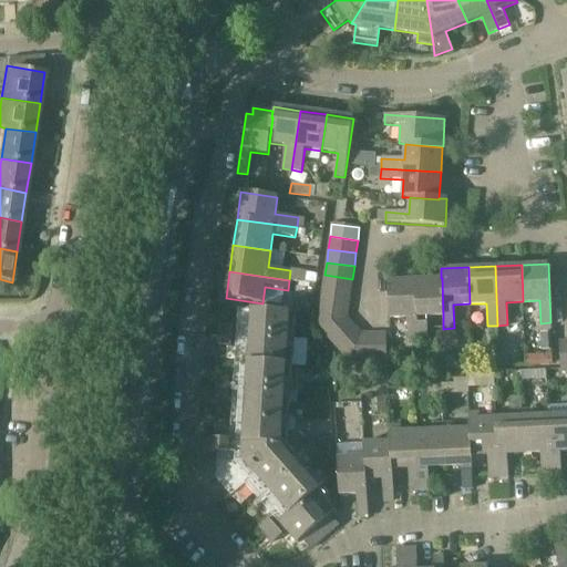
[(322,288),(351,291),(352,279),(325,275),(322,288)]
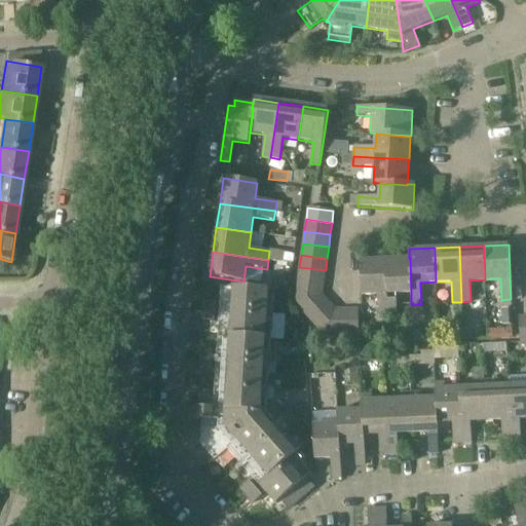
[(396,294),(411,293),(410,258),(409,258),(384,259),(388,315),(397,314),(396,294)]
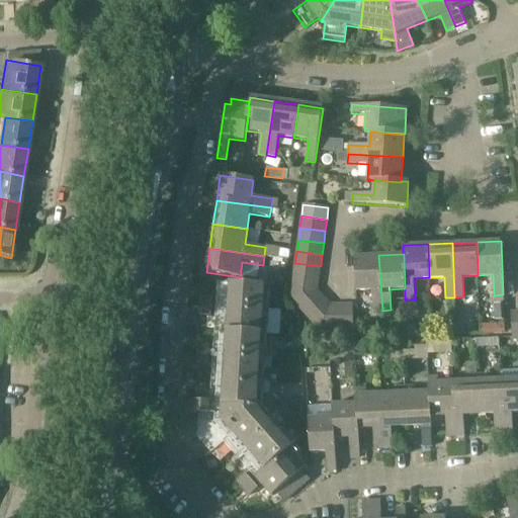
[(373,311),(382,311),(378,255),(354,257),(356,290),(372,289),(373,311)]
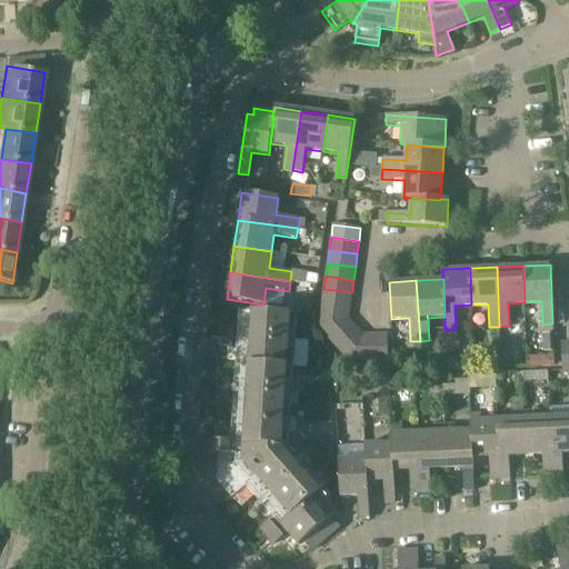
[(323,289),(322,302),(350,306),(352,292),(323,289)]
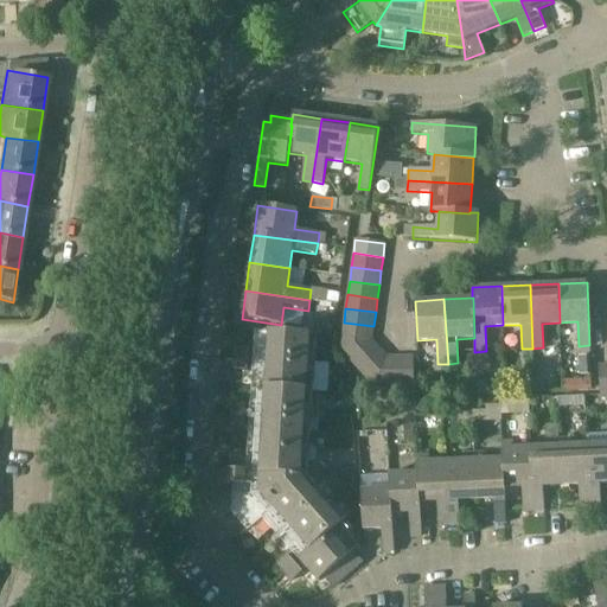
[(340,349),(371,340),(374,326),(344,323),(340,349)]
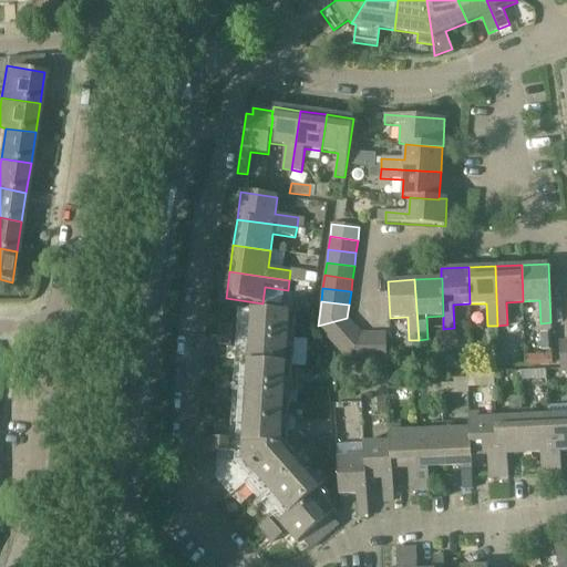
[(238,309),(237,338),(232,441),(206,439),(205,452),(219,452),(218,478),(232,495),(245,483),(298,544),(302,539),(311,548),(339,524),(331,514),(337,509),(319,490),(325,485),(289,444),(294,338),(296,312),(238,309)]
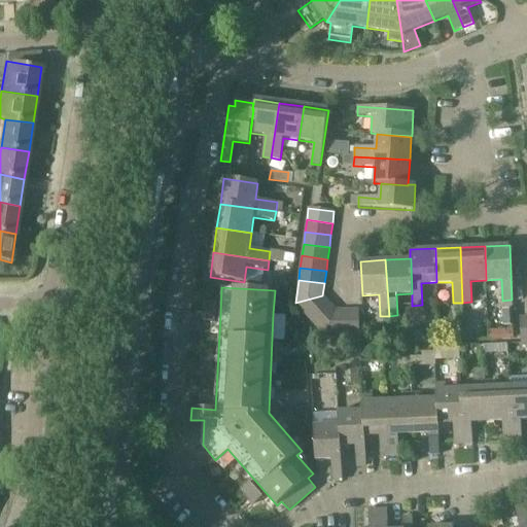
[(329,303),(322,295),(295,303),(305,314),(311,320),(317,314),(329,303)]
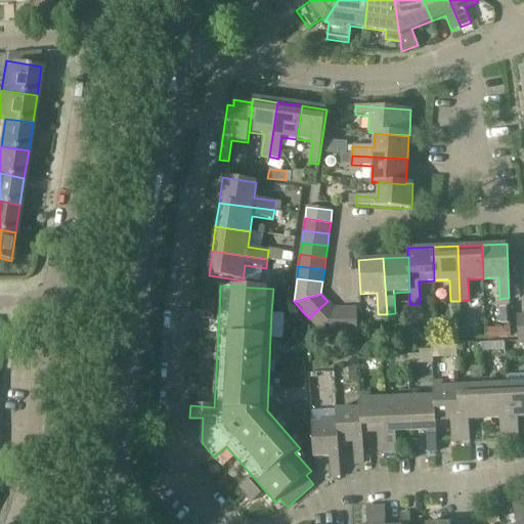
[(203,310),(214,310),(215,301),(203,301),(203,310)]
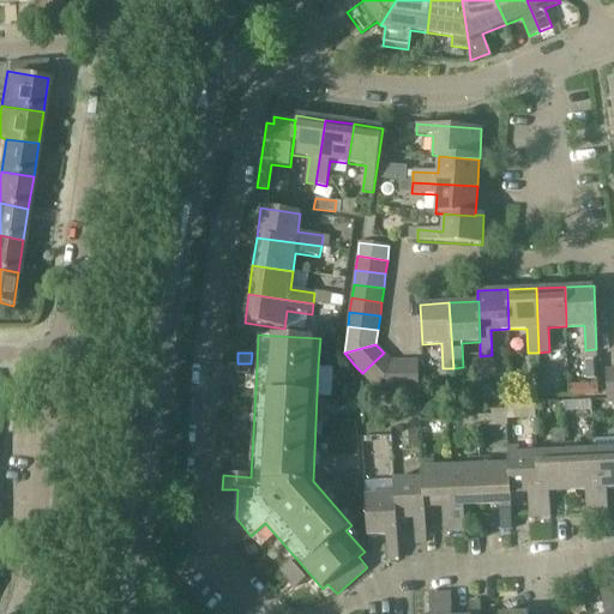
[(369,366),(362,373),(380,393),(391,366),(392,362),(384,353),(369,366)]
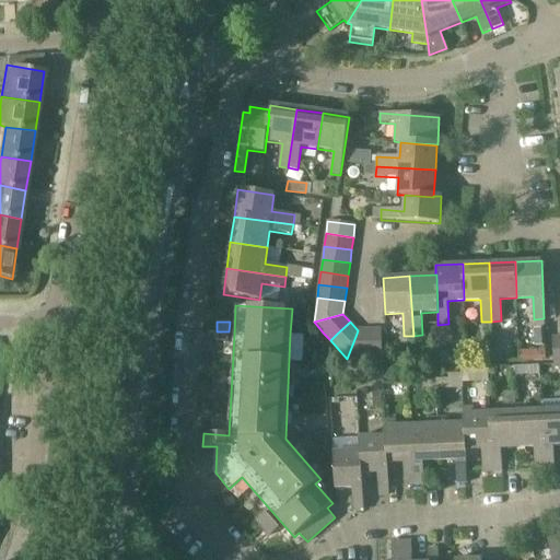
[(372,334),(373,358),(384,357),(382,328),(372,329),(372,334)]
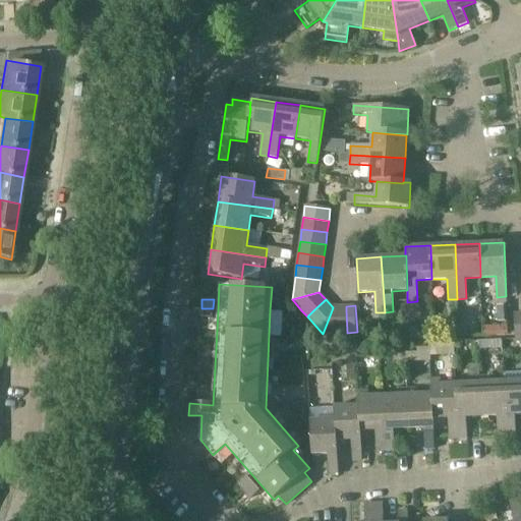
[(332,310),(323,334),(347,333),(346,310),(346,306),(333,307),(332,310)]
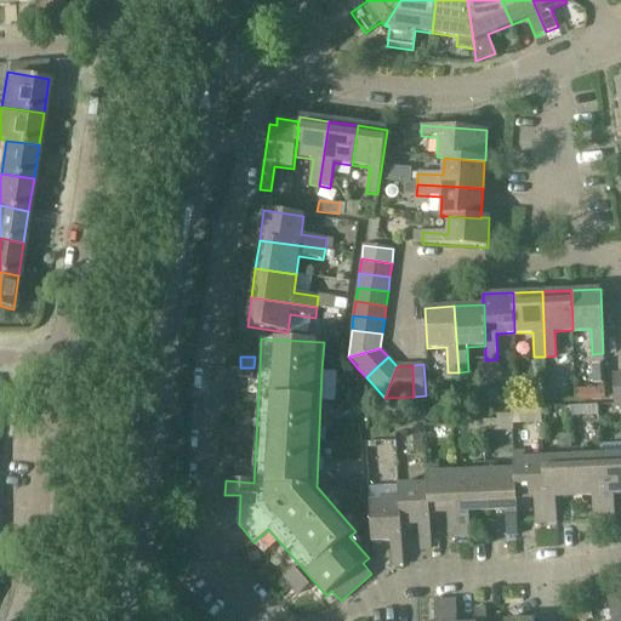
[(254,368),(240,368),(239,379),(254,379),(254,368)]
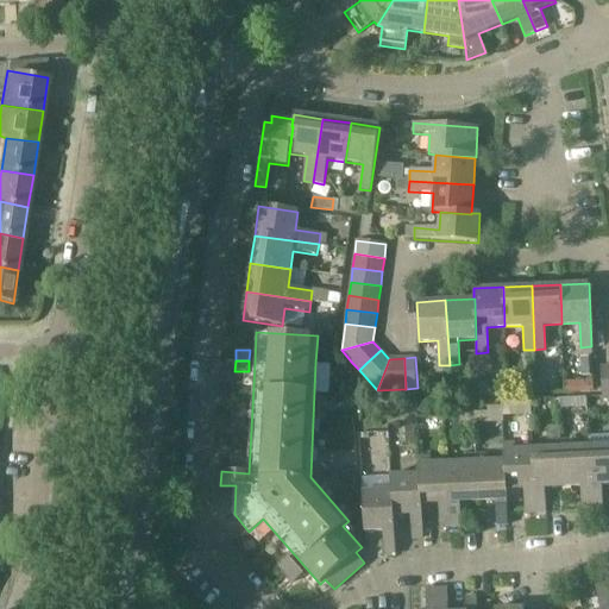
[(566,393),(595,391),(595,381),(566,382),(566,393)]
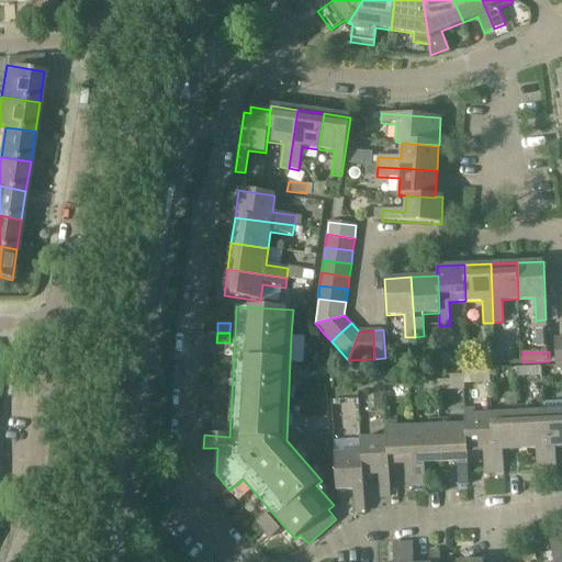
[(214,384),(227,385),(227,375),(215,374),(214,384)]
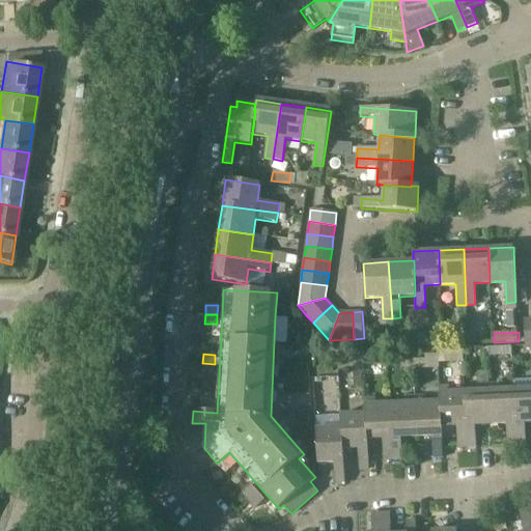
[(214,373),(215,364),(202,363),(202,372),(214,373)]
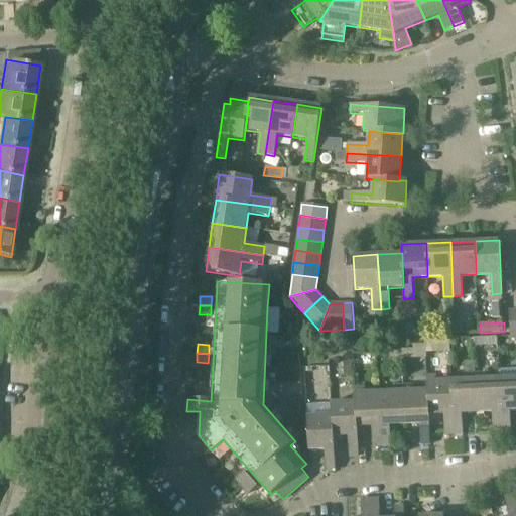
[(515,368),(500,370),(501,378),(503,432),(512,432),(511,411),(515,411),(515,368)]
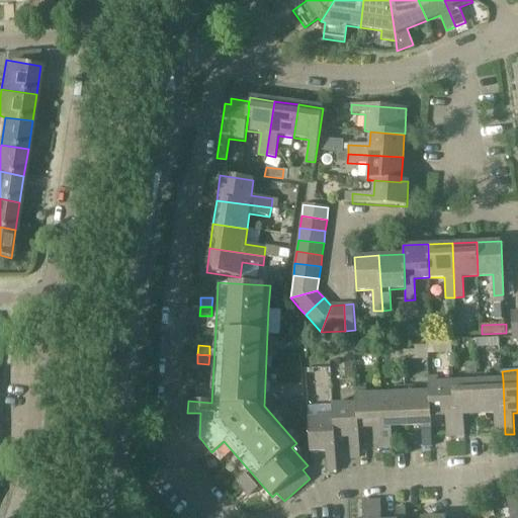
[(489,374),(479,375),(481,415),(496,414),(497,435),(505,434),(503,379),(489,380),(489,374)]
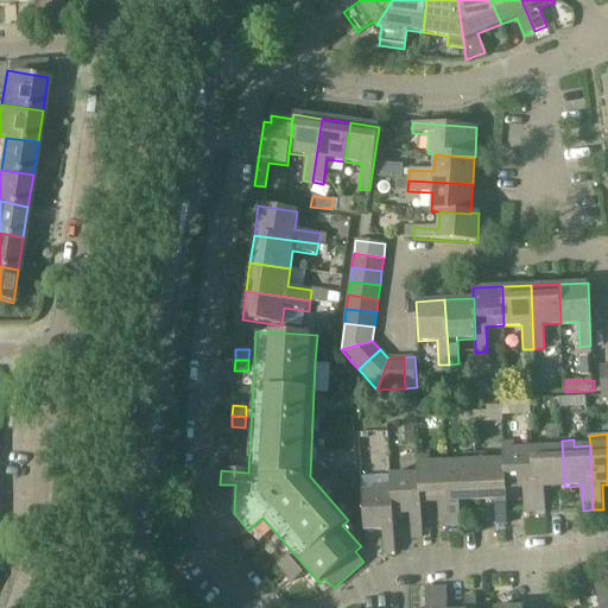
[(551,448),(533,448),(536,512),(546,511),(545,488),(564,487),(562,441),(551,441),(551,448)]
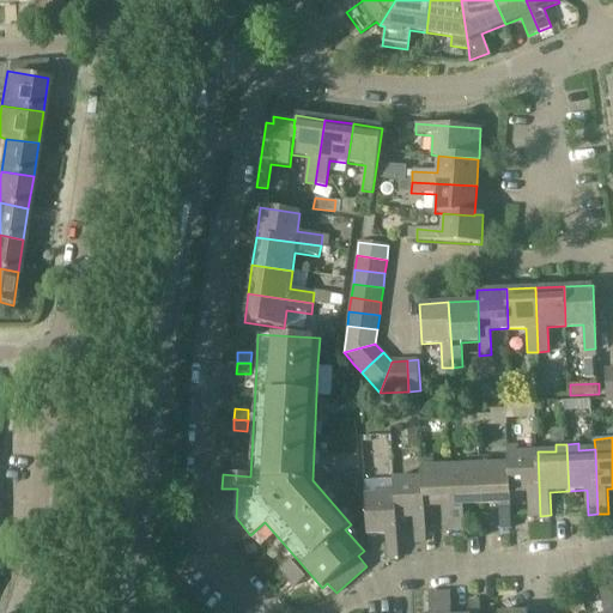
[(508,448),(509,463),(510,495),(511,495),(528,493),(529,516),(540,516),(538,451),(520,453),(520,447),(508,448)]
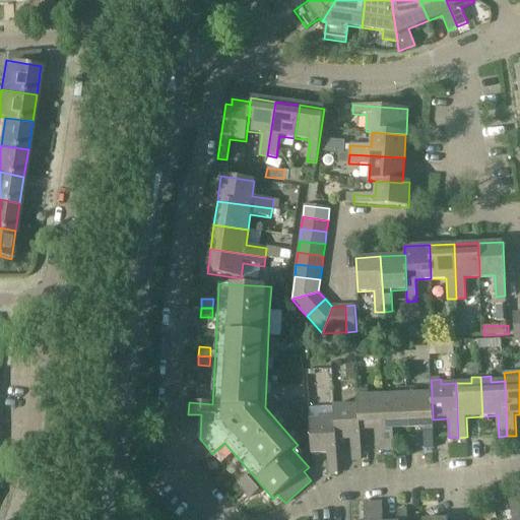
[(397,395),(384,396),(386,448),(395,448),(394,427),(409,426),(407,388),(397,388),(397,395)]
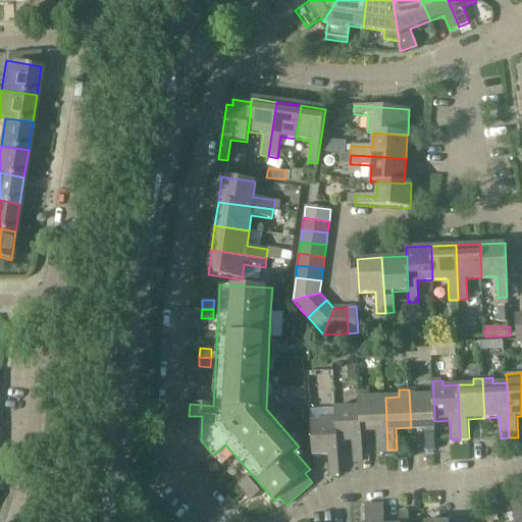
[(433,395),(419,396),(419,389),(409,389),(411,427),(427,426),(428,449),(436,449),(435,421),(434,421),(433,395)]
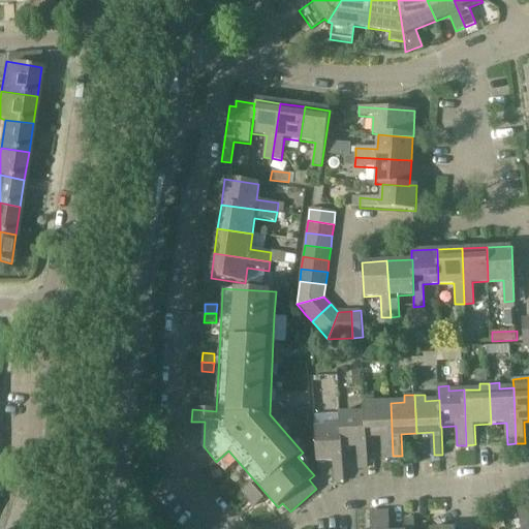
[(364,398),(364,412),(365,412),(366,436),(367,436),(382,435),(383,457),(393,456),(391,403),(375,403),(375,397),(364,398)]
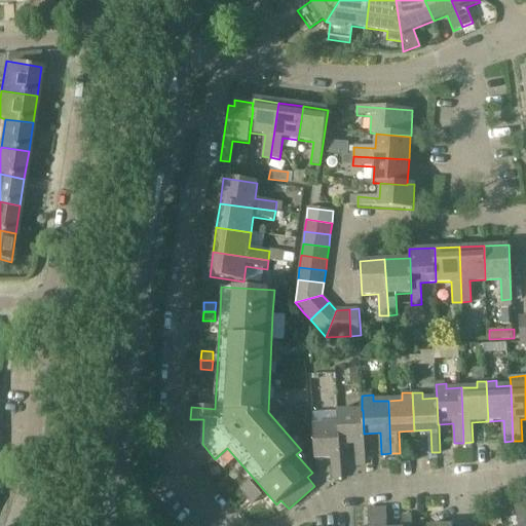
[(337,411),(338,423),(339,445),(341,445),(355,444),(357,464),(367,463),(365,434),(364,434),(363,410),(362,410),(337,411)]
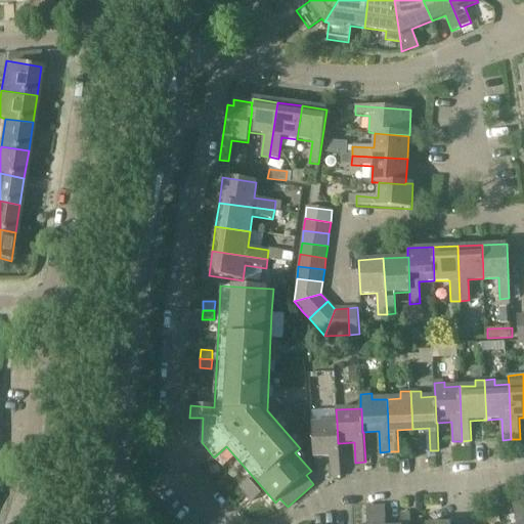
[(338,443),(337,422),(312,423),(314,457),(330,457),(331,477),(341,477),(341,467),(340,443),(338,443)]
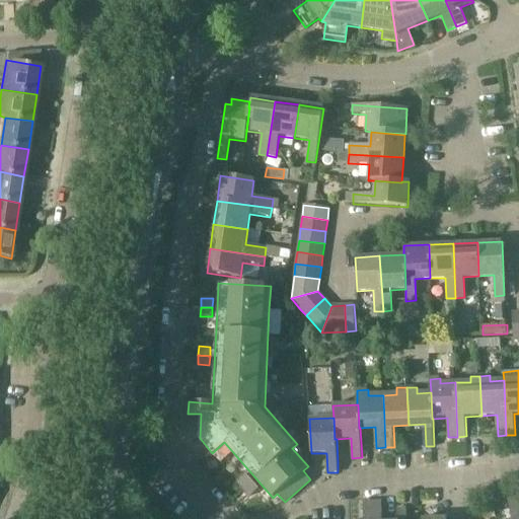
[(237,483),(243,490),(252,482),(246,474),(237,483)]
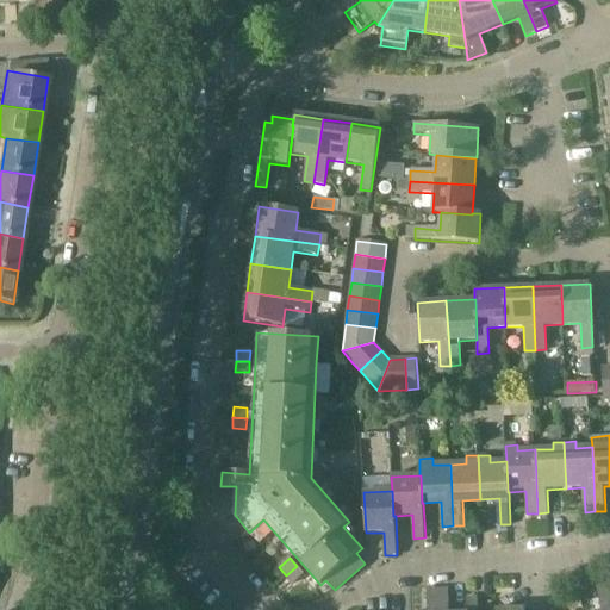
[(304,574),(297,566),(286,576),(293,584),(304,574)]
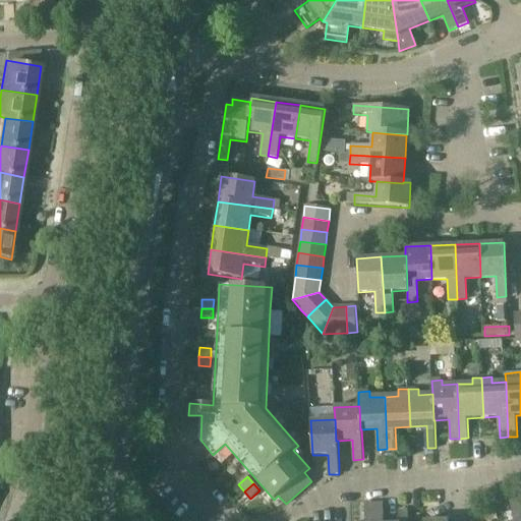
[(520,520),(520,510),(519,501),(510,503),(514,520),(520,520)]
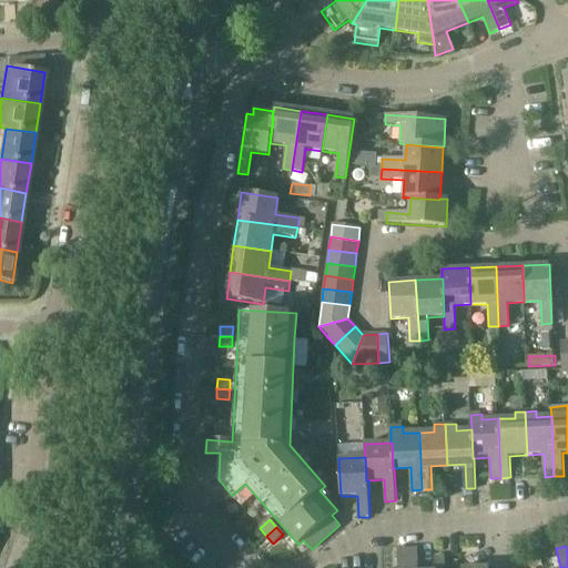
[(408,567),(407,549),(397,550),(397,567),(408,567)]
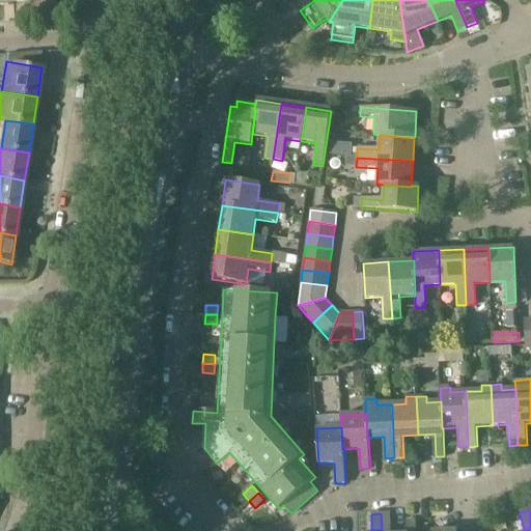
[(381,513),(382,530),(391,530),(391,513),(381,513)]
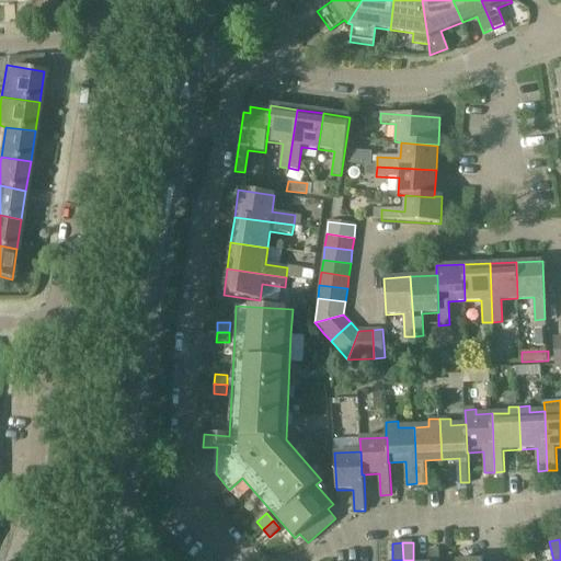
[(430,560),(439,560),(439,549),(430,550),(430,560)]
